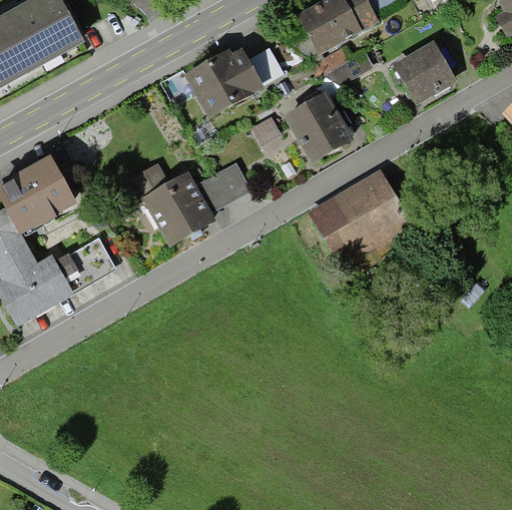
[(81,30),(64,0),(13,0),(0,7),(0,18),(23,61),(81,30)]
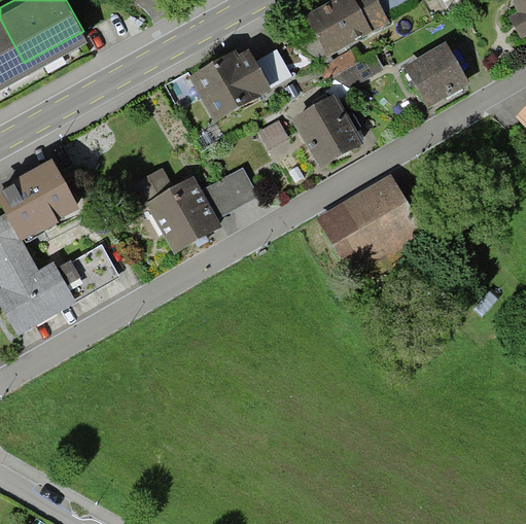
[(388,22),(377,0),(330,0),(306,13),(328,55),(388,22)]
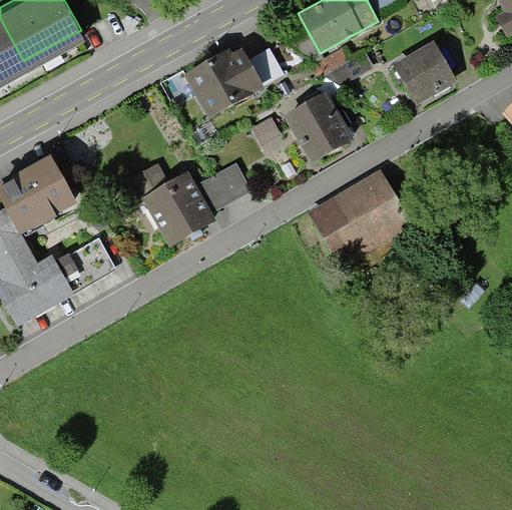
[(511,17),(511,0),(502,0),(511,17)]
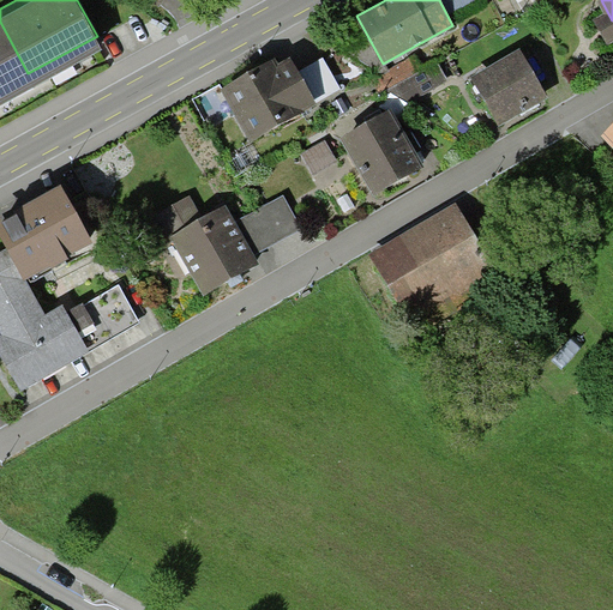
[(0,88),(28,73),(0,22),(0,88)]
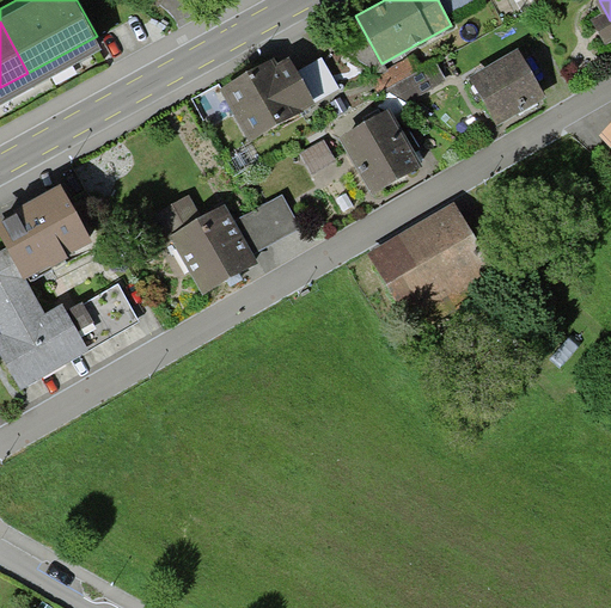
[(493,124),(544,93),(517,48),(465,78),(493,124)]
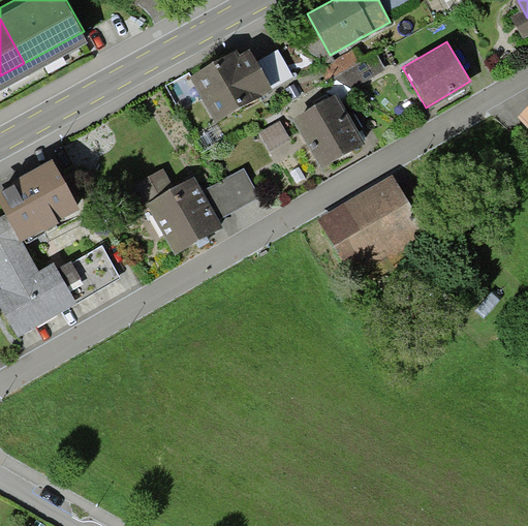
[(271,88),(292,75),(277,49),(255,61),(250,52),(241,57),(237,50),(189,78),(216,123),(272,91),(271,88)]
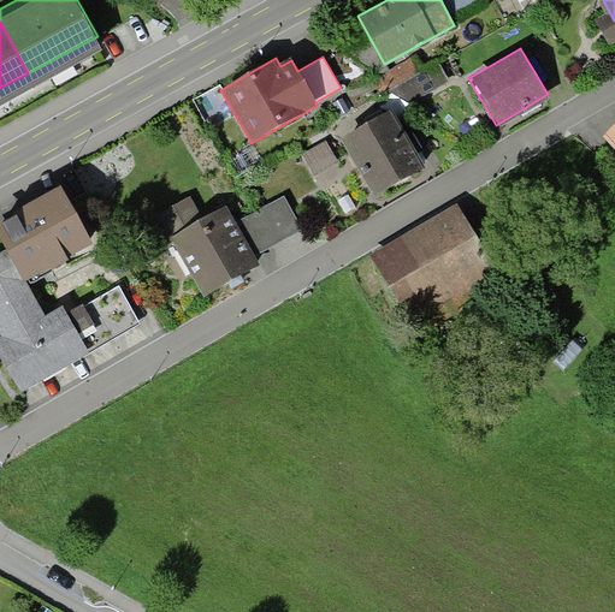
[(443,57),(400,79),(409,99),(454,77),(443,57)]
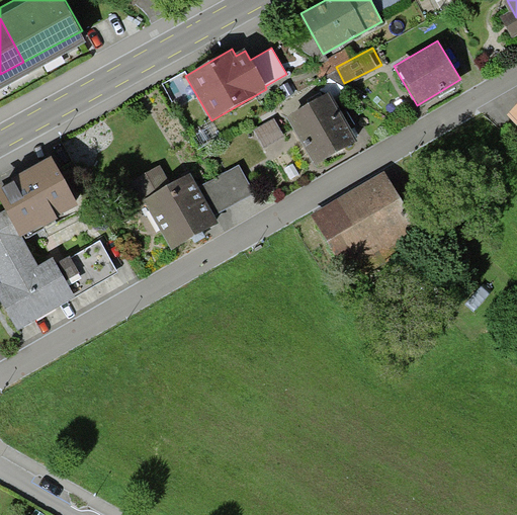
[(315,165),(356,140),(328,92),(286,117),(315,165)]
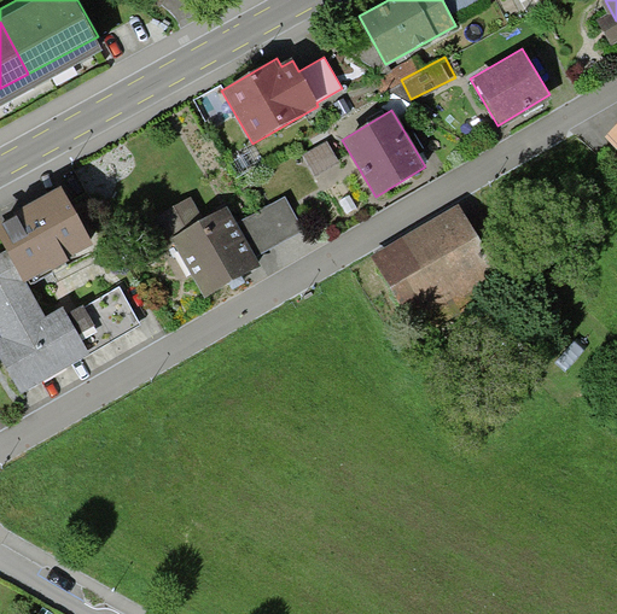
[(616,152),(616,130),(606,142),(616,152)]
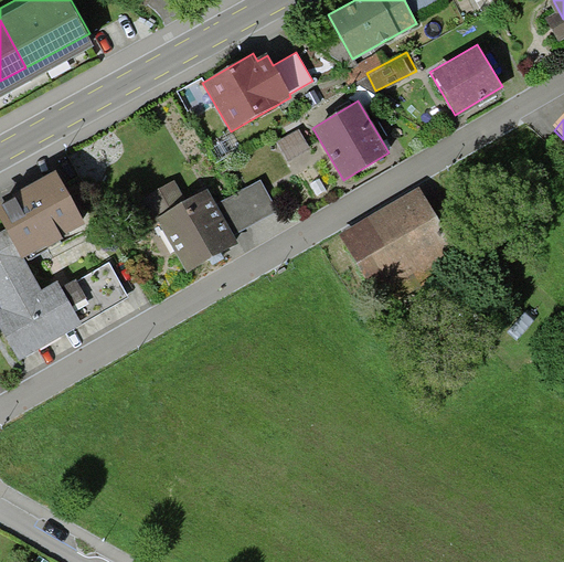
[(287,158),(309,145),(299,128),(277,140),(287,158)]
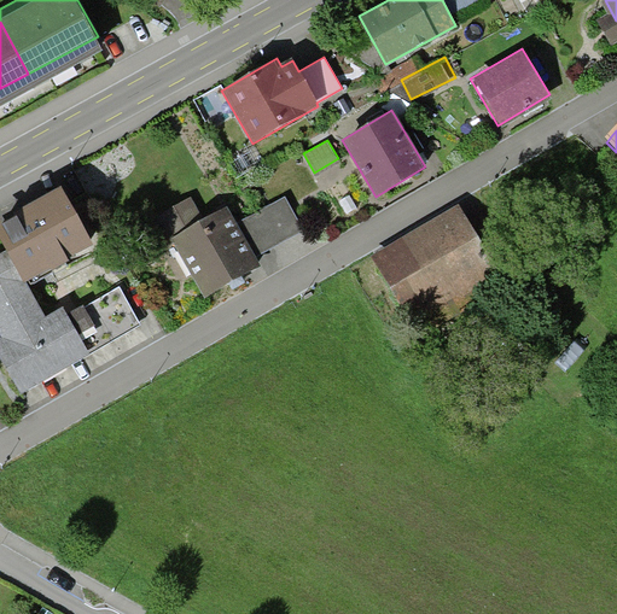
[(95,247),(63,188),(0,221),(0,244),(4,251),(0,253),(0,338),(1,339),(0,339),(0,356),(19,392),(88,354),(88,352),(140,323),(120,286),(65,316),(62,309),(45,317),(27,285),(95,247)]
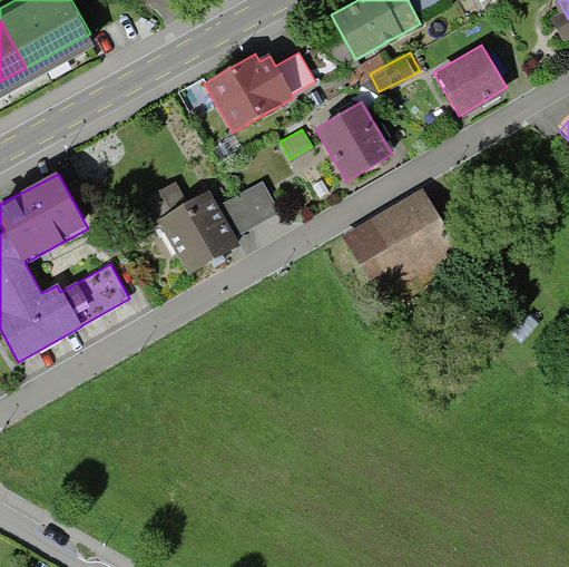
[(238,235),(283,211),(265,178),(222,203),(213,188),(159,218),(188,270),(241,241),(238,235)]
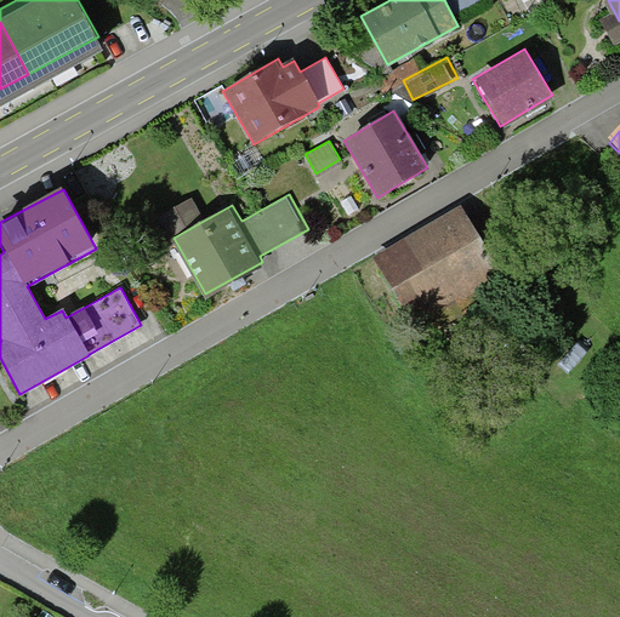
[(500,264),(461,201),(368,260),(407,323),(500,264)]
